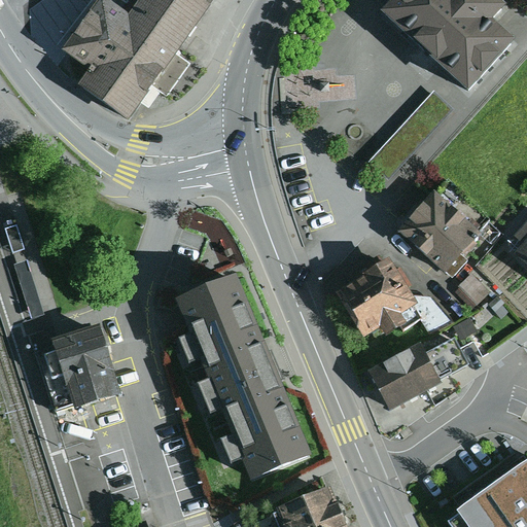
[(149,0),(131,28),(101,7),(63,62),(93,82),(80,99),(129,133),(221,0),(149,0)]
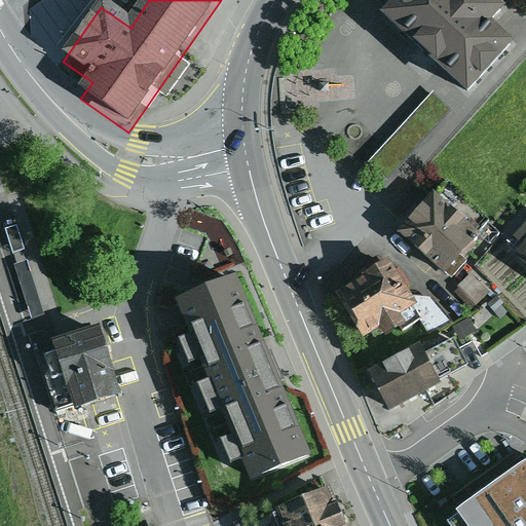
[(385,0),(382,4),(467,83),(515,32),(492,11),(502,0),(385,0)]
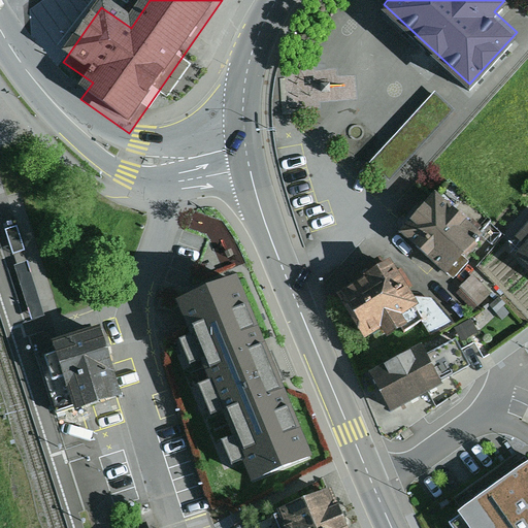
[(455,109),(435,91),(367,165),(387,184),(455,109)]
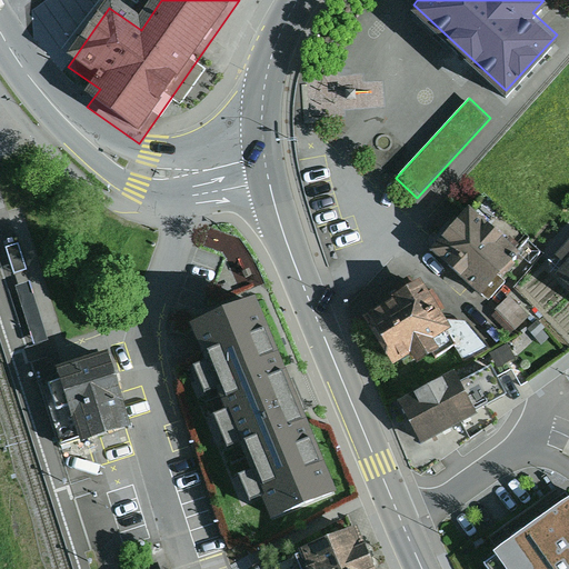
[(470,202),(431,246),(490,297),(505,280),(497,272),(520,247),(470,202)]
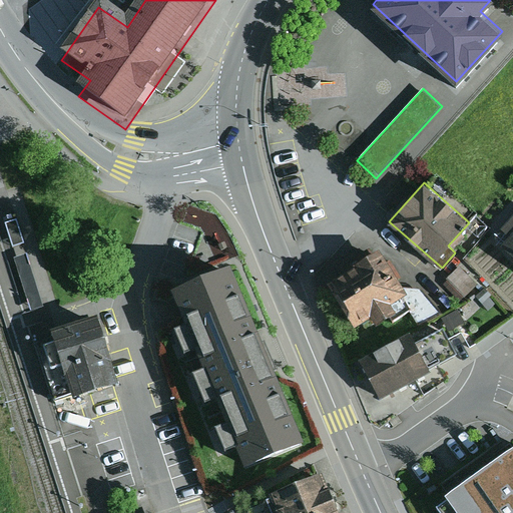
[(510,234),(500,245),(512,257),(512,214),(502,227),(510,234)]
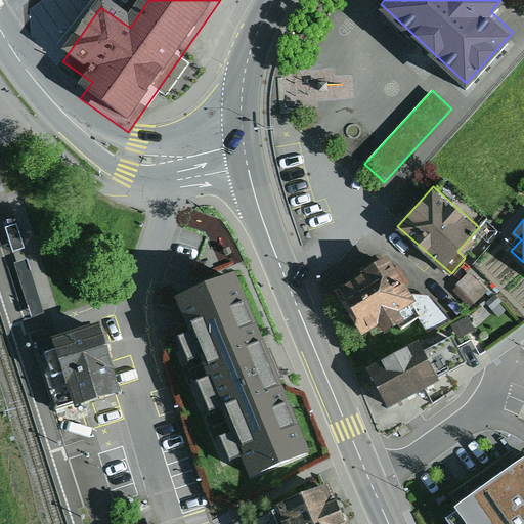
[(496,227),(488,221),(480,230),(489,237),(496,227)]
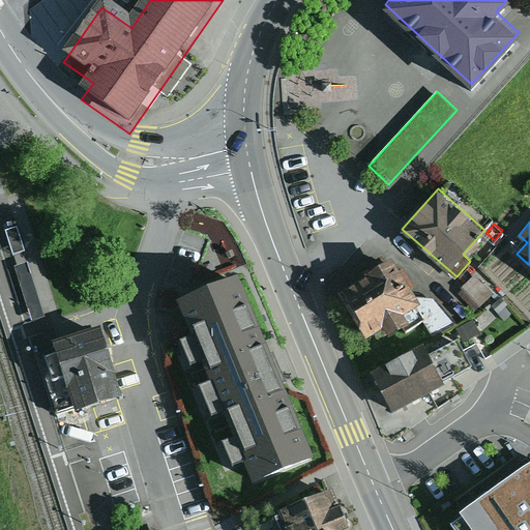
[(392,259),(340,292),(366,335),(380,327),(385,336),(402,326),(405,330),(423,318),(415,304),(419,301),(416,296),(392,259)]
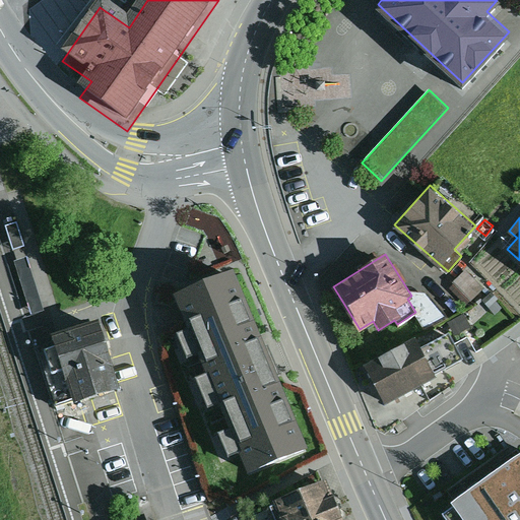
[(236,265),(177,287),(247,465),(306,443),(236,265)]
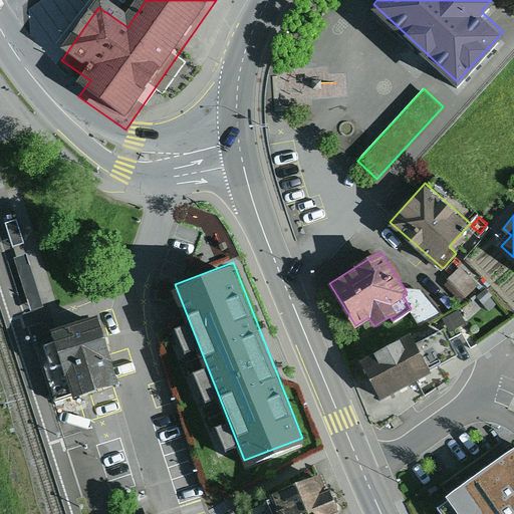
[(460,266),(448,277),(459,289),(471,279),(460,266)]
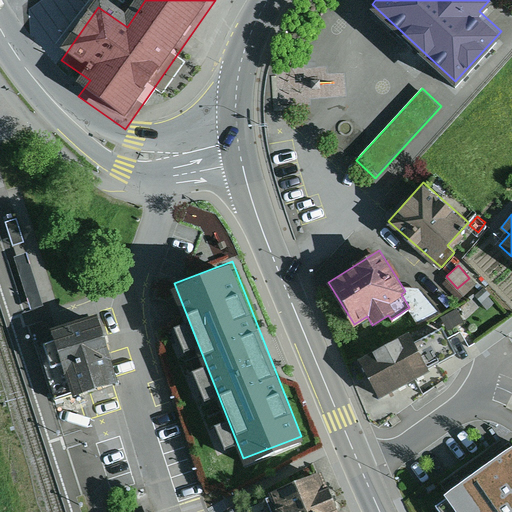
[(421,288),(402,286),(405,291),(401,294),(409,307),(418,324),(440,312),(421,288)]
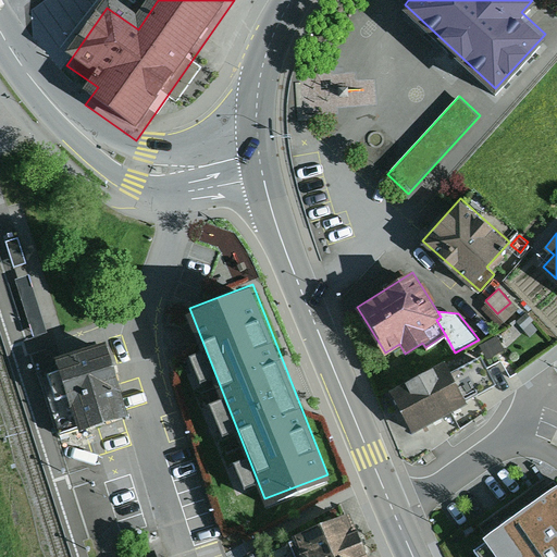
[(529,336),(536,330),(531,323),(533,321),(528,314),(517,323),(529,336)]
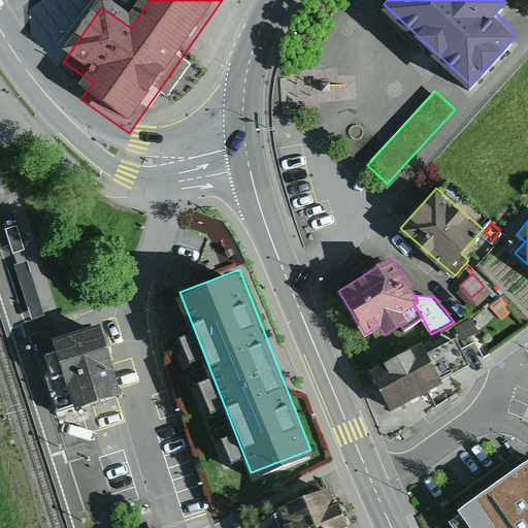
[(479,330),(471,318),(454,327),(462,340),(479,330)]
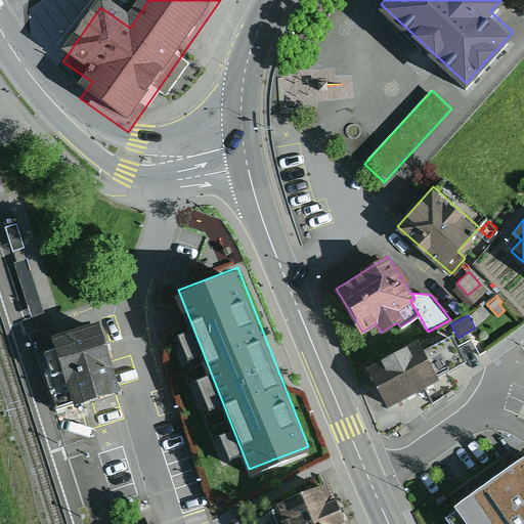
[(114,390),(94,329),(35,347),(54,408),(114,390)]
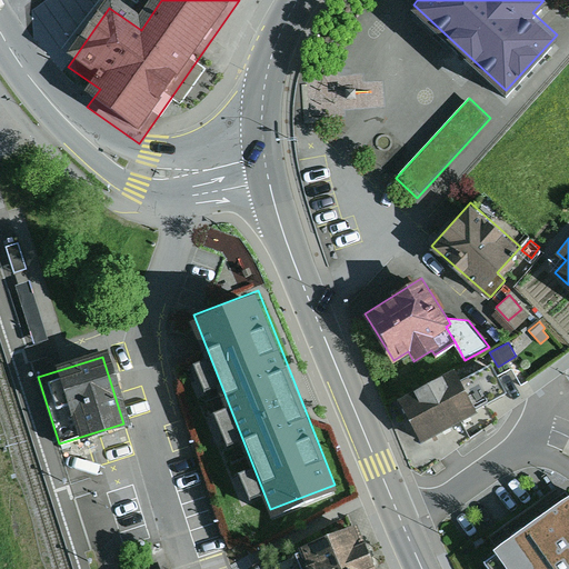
[(455,369),(400,398),(422,439),(510,393),(492,361),(460,378),(455,369)]
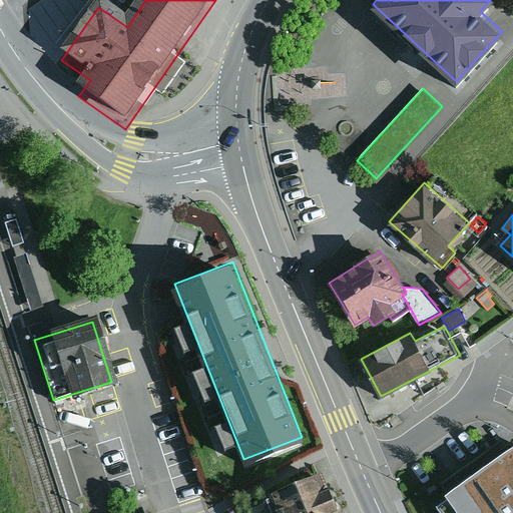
[(451,498),(439,507),(443,512),(512,512),(512,444),(448,492),(451,498)]
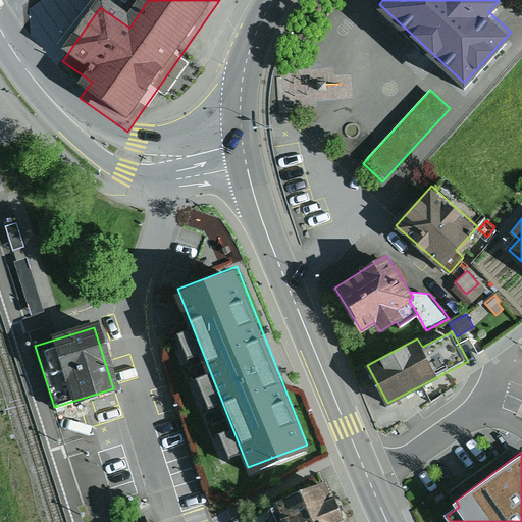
[(344,521),(326,479),(274,500),(276,505),(271,506),(277,520),(273,521),(344,521)]
